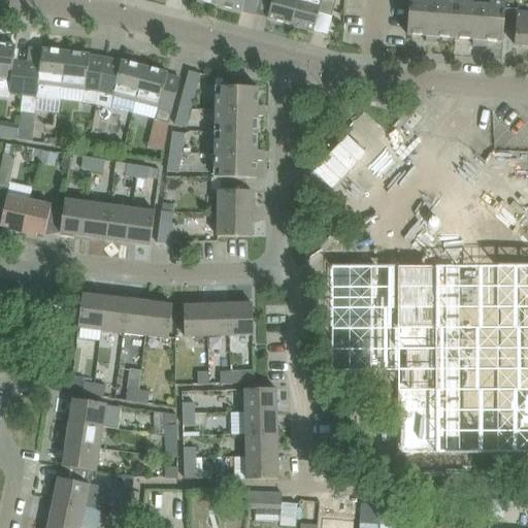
[(258,0),(219,0),(218,6),(241,11),(255,15),(258,0)]
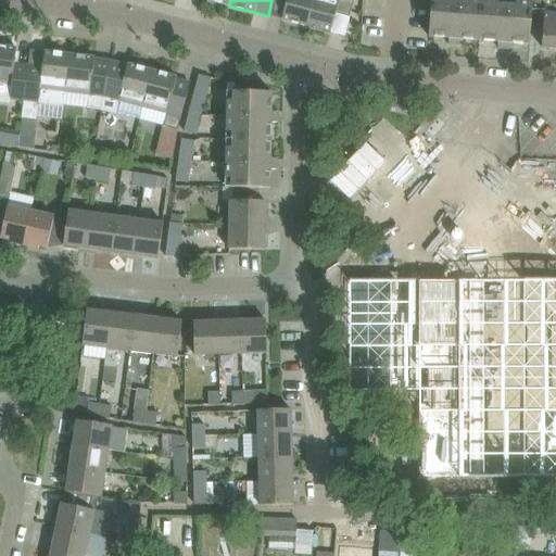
[(281,20),(306,26),(313,0),(282,0),(287,1),(281,20)]
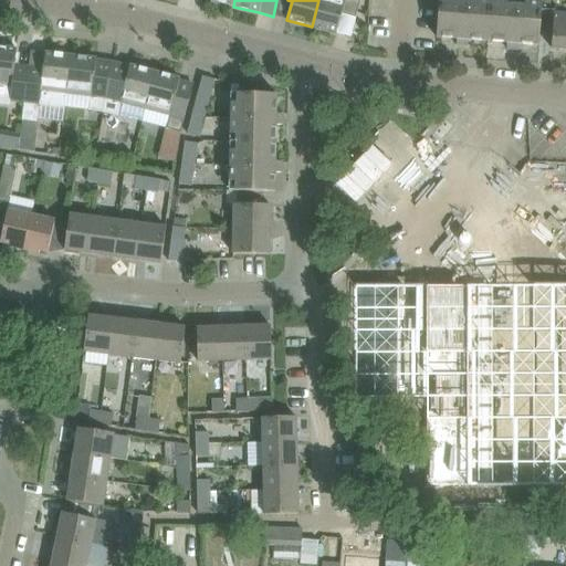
[(318,0),(312,27),(336,33),(342,14),(356,18),(359,0),(318,0)]
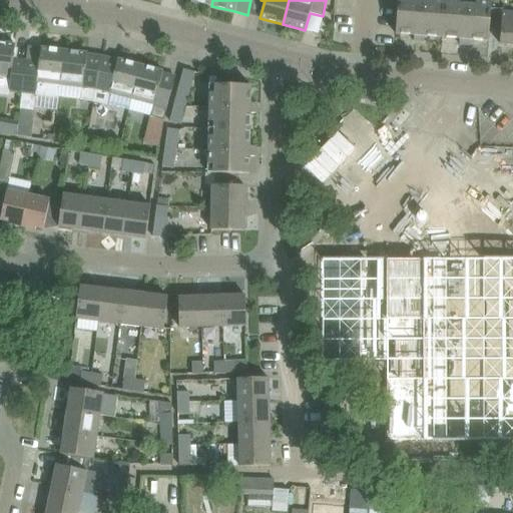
[(424,36),(442,38),(444,0),(398,0),(396,34),(414,35),(414,41),(424,42),(424,36)]
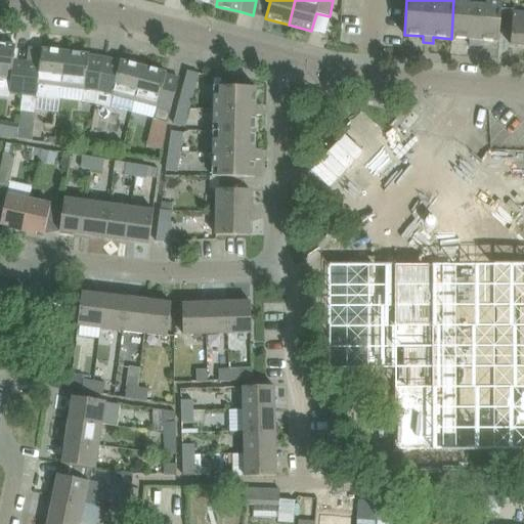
[(465,0),(453,0),(451,39),(469,40),(469,45),(479,46),(480,41),(498,42),(501,3),(465,0)]
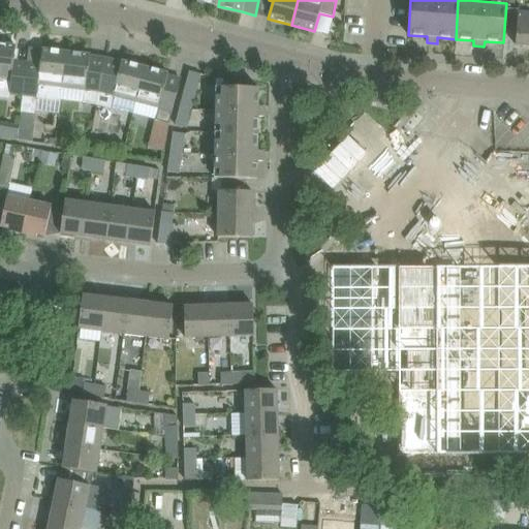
[(516,45),(528,47),(528,13),(518,12),(516,45)]
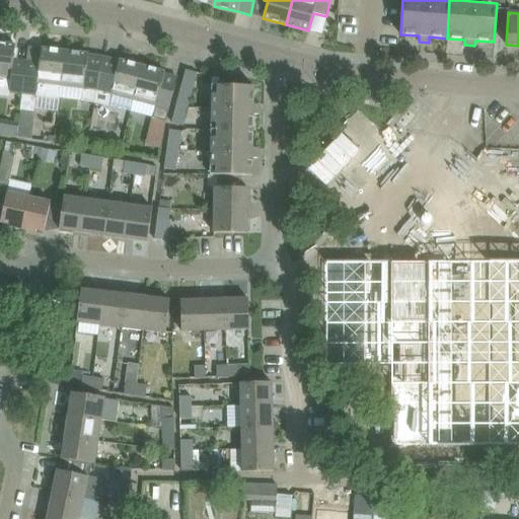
[(10,89),(22,91),(25,65),(13,63),(15,45),(0,43),(0,94),(10,95),(10,89)]
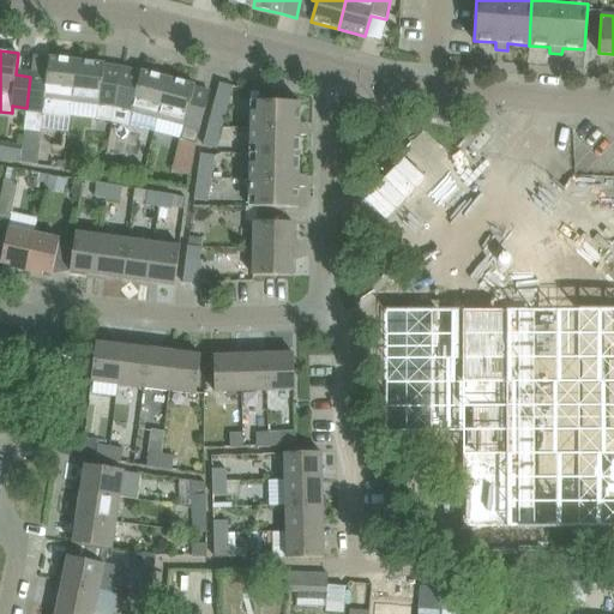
[(70,119),(71,103),(77,60),(49,58),(46,78),(30,77),(26,108),(24,130),(40,132),(40,128),(42,115),(70,119)]
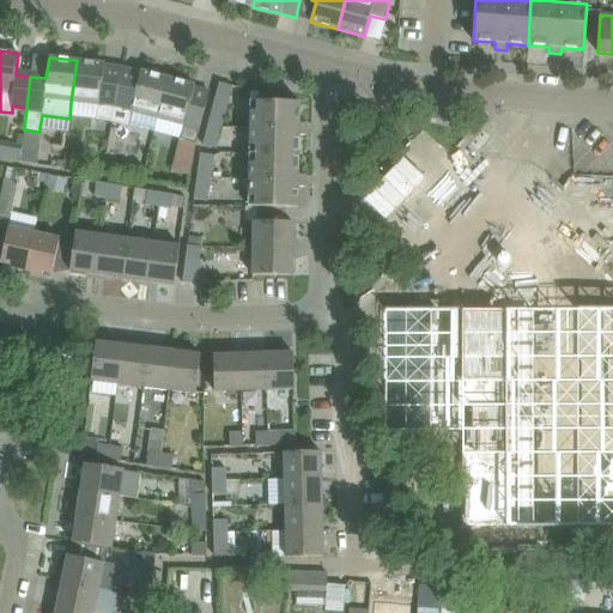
[(97,119),(113,122),(122,67),(104,65),(104,64),(77,60),(71,103),(98,107),(97,119)]
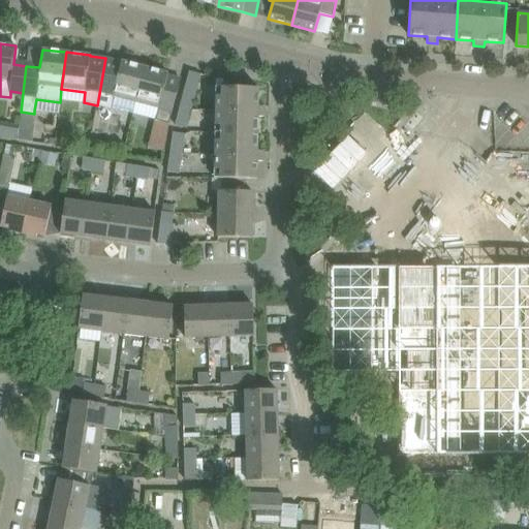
[(113,97),(135,103),(144,67),(121,61),(121,62),(105,58),(97,105),(110,107),(113,97)]
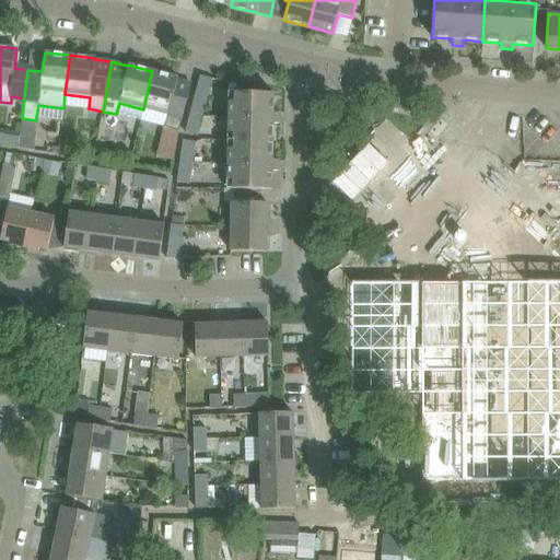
[(152,71),(143,109),(167,115),(164,128),(178,131),(182,121),(187,101),(191,82),(177,79),(178,78),(152,71)]
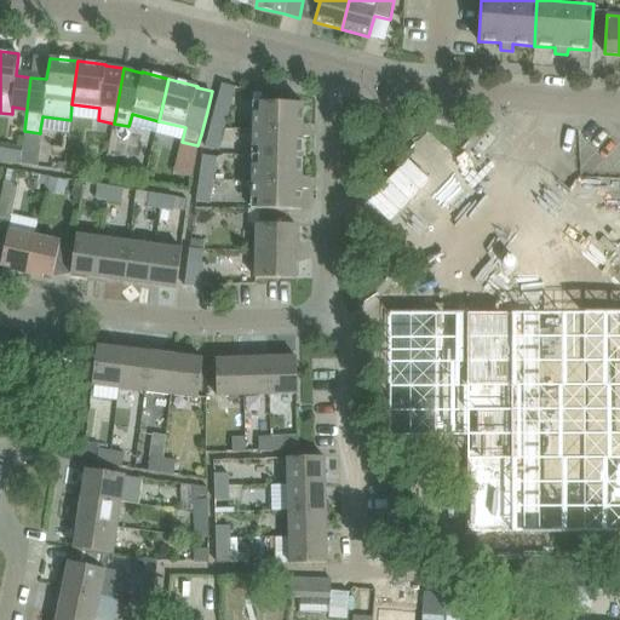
[(222,84),(211,126),(224,130),(235,87),(222,84)]
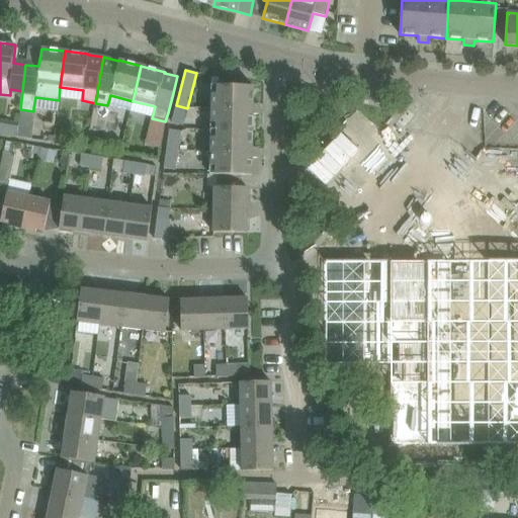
[(216,123),(216,131),(252,132),(253,114),(258,114),(259,104),(253,104),(253,87),(218,86),(218,94),(212,94),(212,114),(211,114),(211,123),(216,123)]
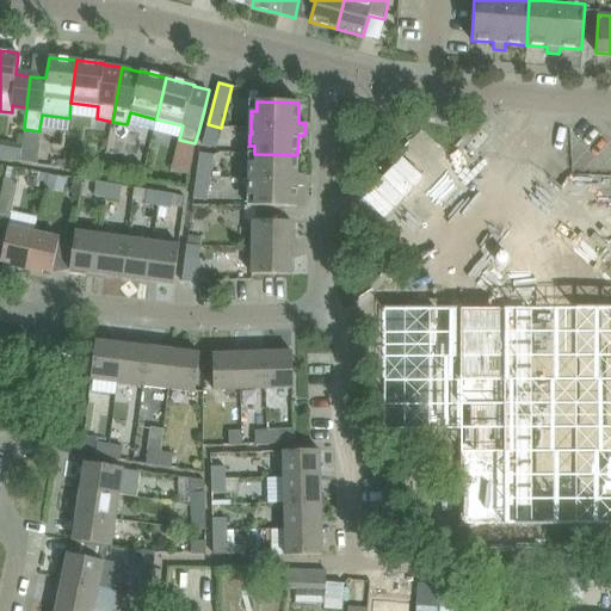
[(221,128),(208,124),(202,146),(215,149),(221,128)]
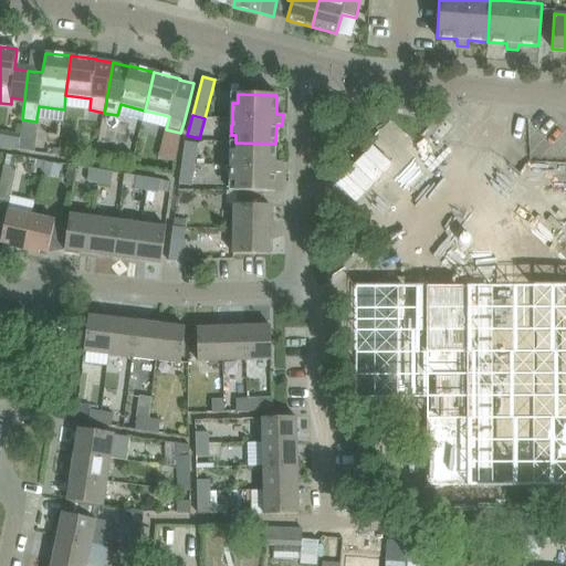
[(185,143),(181,164),(192,166),(196,145),(185,143)]
